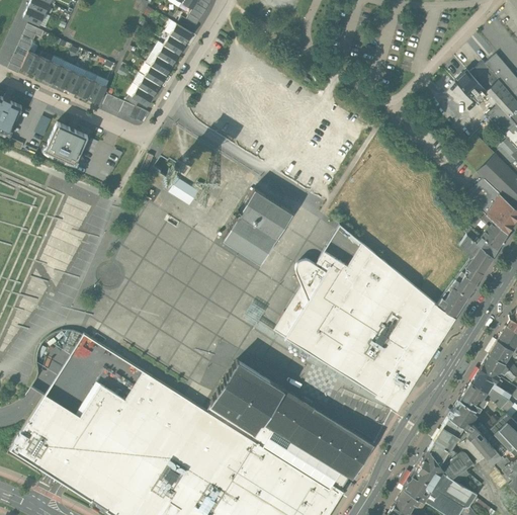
[(50,4),(39,0),(31,0),(28,8),(45,15),(50,4)]
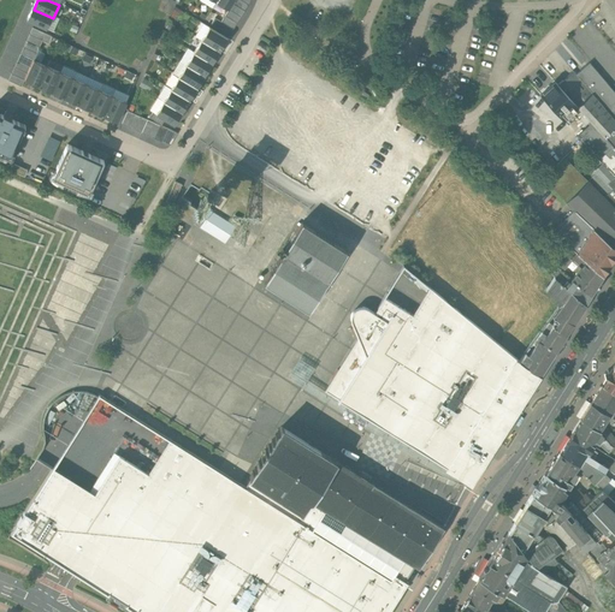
[(236,0),(219,0),(217,5),(230,12),(236,0)]
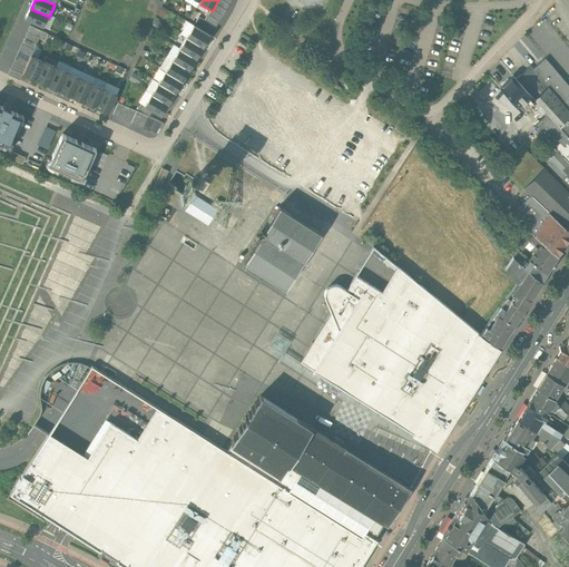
[(218,0),(213,11),(205,23),(216,30),(234,0),(218,0)]
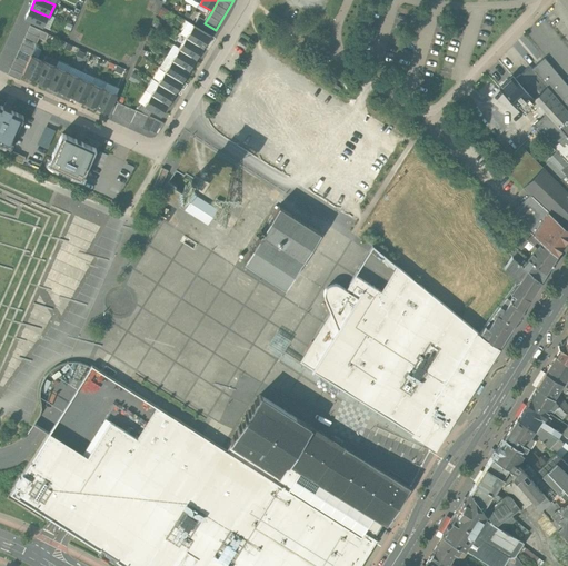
[(49,17),(31,9),(26,21),(43,29),(49,17)]
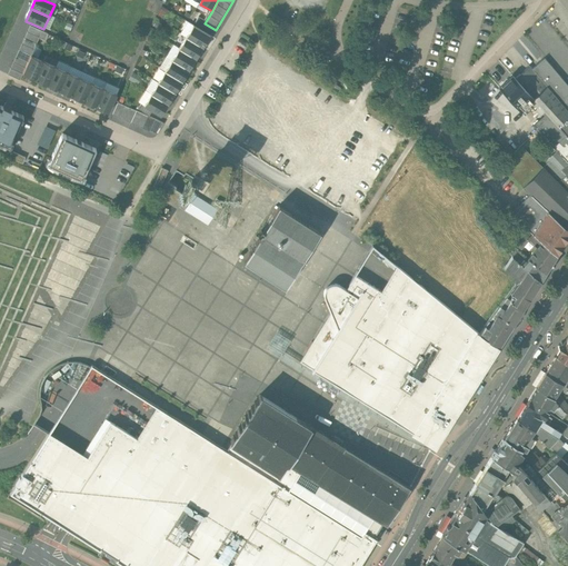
[(205,23),(199,20),(196,26),(212,36),(216,30),(205,23)]
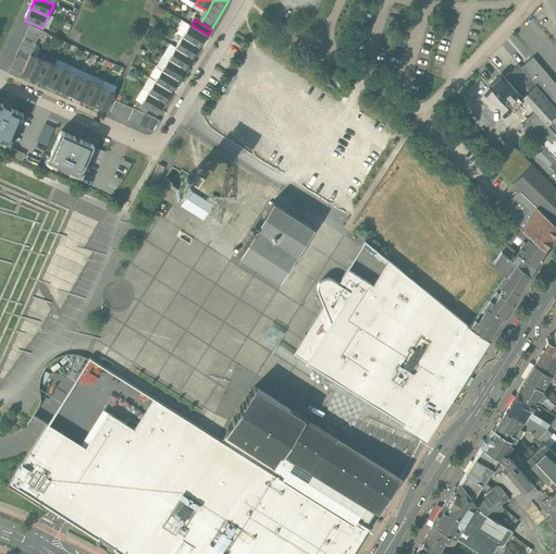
[(189,27),(183,39),(199,49),(207,38),(189,27)]
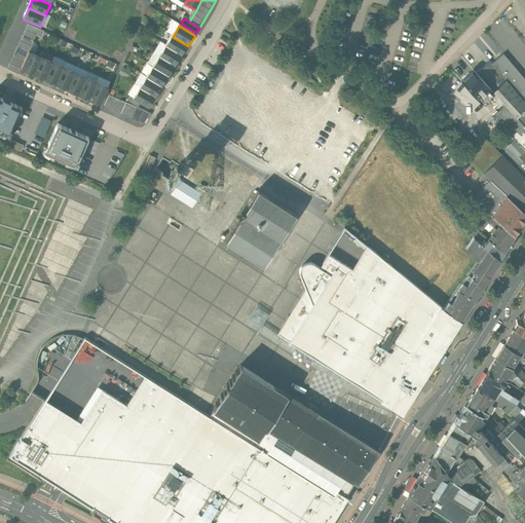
[(45,34),(29,27),(8,71),(20,76),(22,71),(29,53),(30,53),(33,45),(37,37),(42,39),(45,34)]
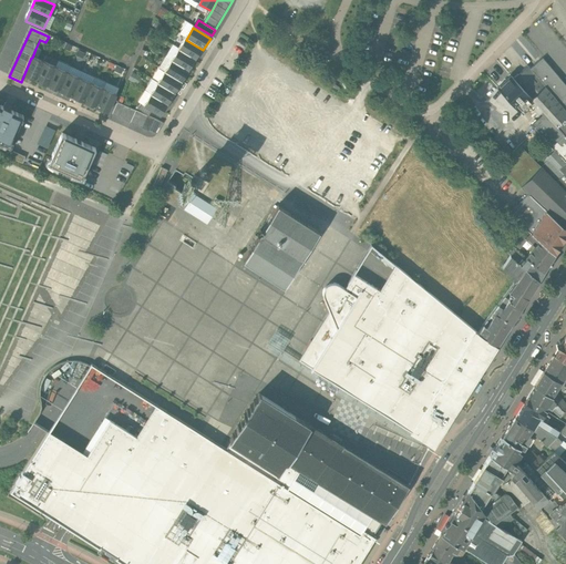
[(203,50),(186,40),(179,51),(196,61),(203,50)]
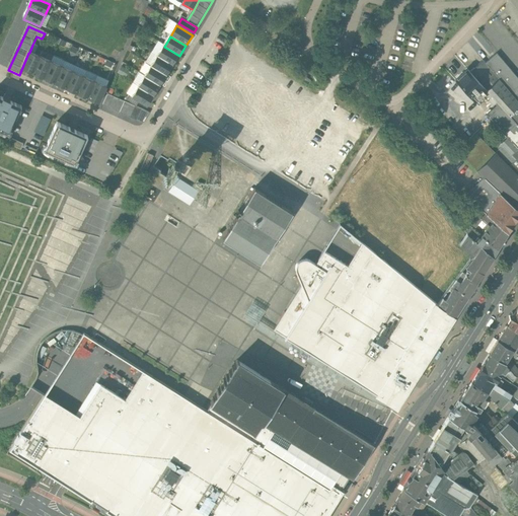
[(32,45),(29,53),(28,53),(21,70),(32,75),(41,59),(34,56),(39,48),(32,45)]
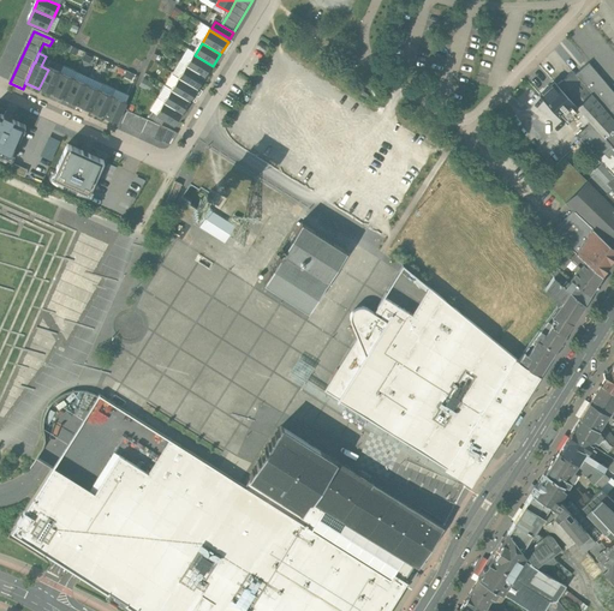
[(213,66),(195,55),(186,67),(206,79),(213,66)]
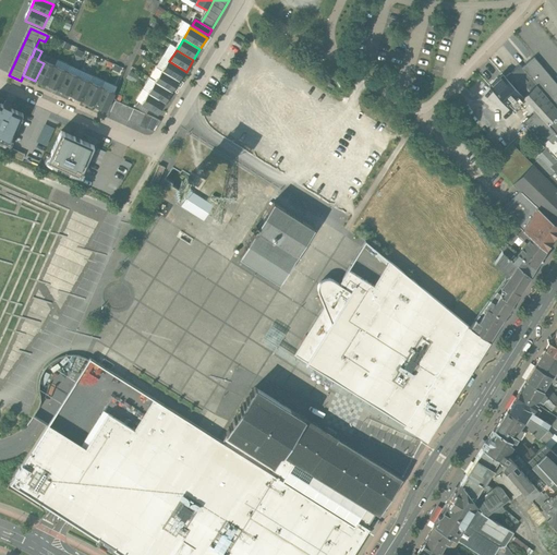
[(556,86),(535,60),(522,71),(556,111),(556,86)]
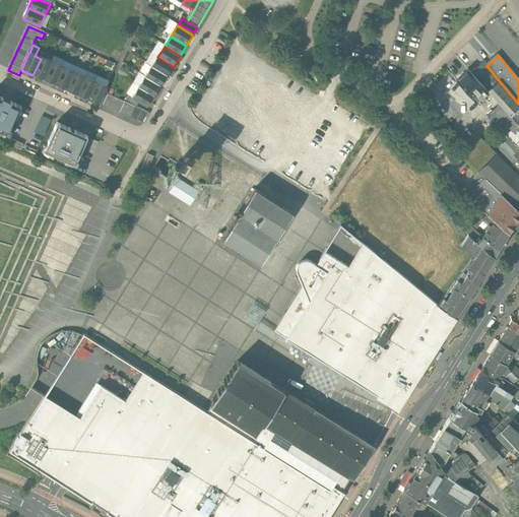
[(174,67),(157,57),(151,67),(167,77),(174,67)]
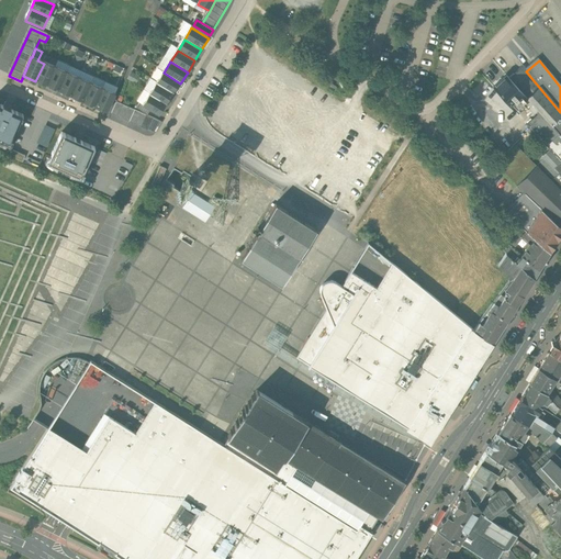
[(56,69),(44,64),(35,81),(47,87),(56,69)]
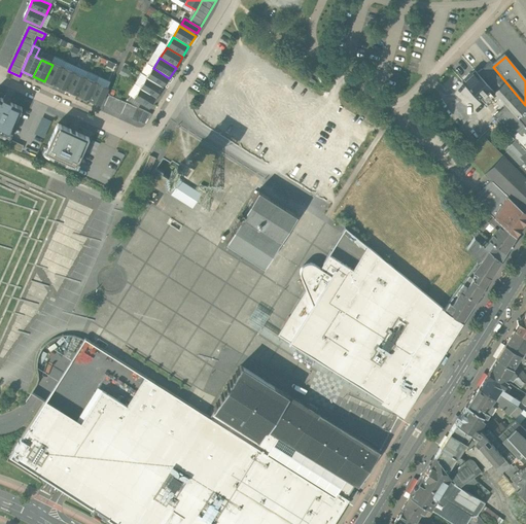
[(525,105),(493,67),(491,64),(486,69),(483,66),(479,68),(478,66),(472,70),(505,106),(507,108),(525,128),(525,105)]
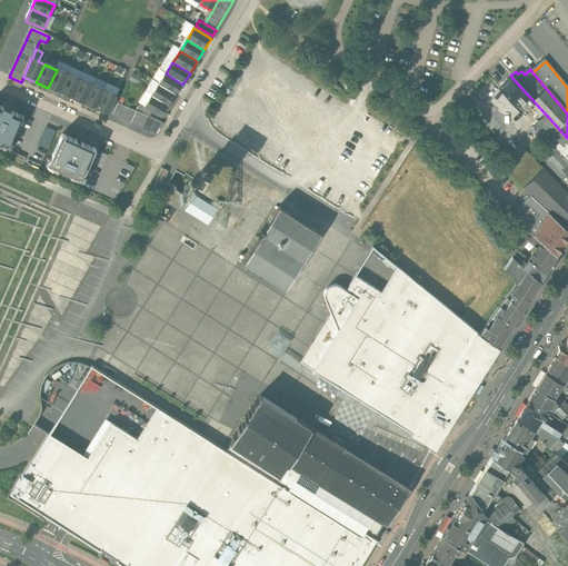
[(69,75),(57,70),(48,88),(60,93),(69,75)]
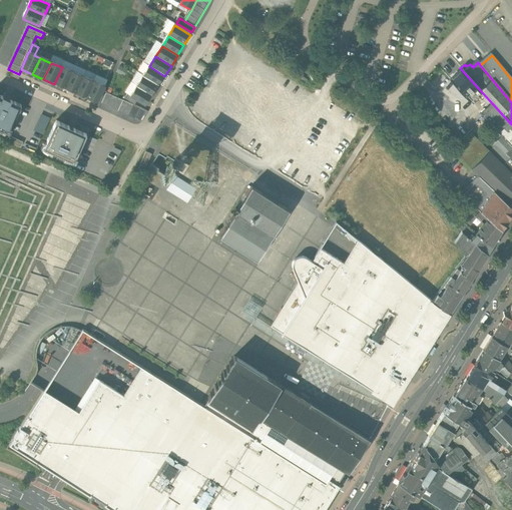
[(164,76),(149,66),(143,77),(158,86),(164,76)]
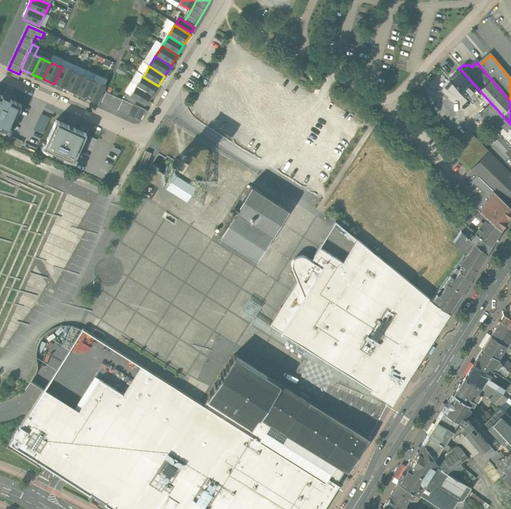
[(73,72),(62,67),(54,84),(65,89),(73,72)]
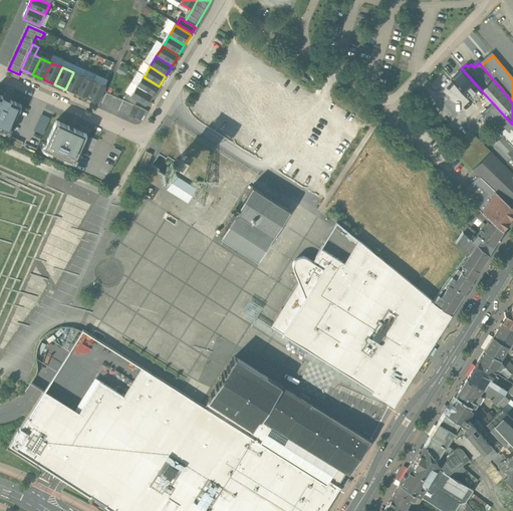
[(493,103),(464,71),(452,82),(475,107),(484,98),(486,100),(484,102),(489,107),(493,103)]
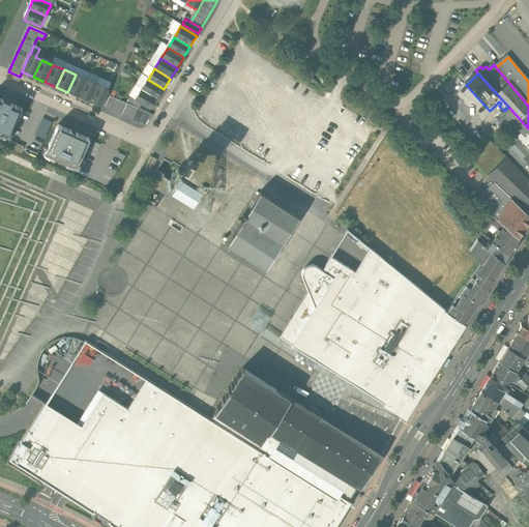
[(76,75),(67,92),(79,97),(86,80),(76,75)]
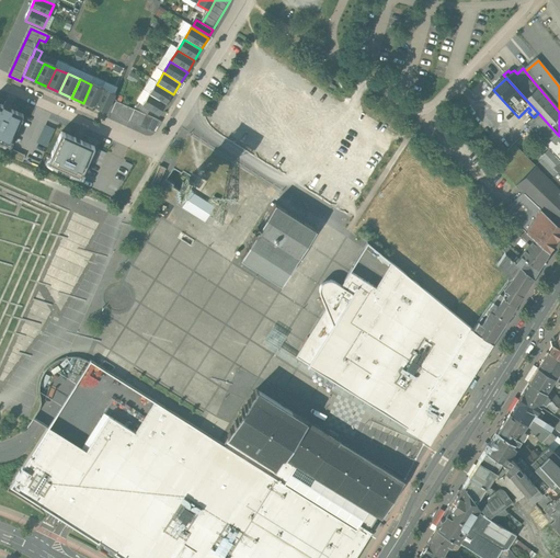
[(91,84),(83,103),(95,109),(103,90),(91,84)]
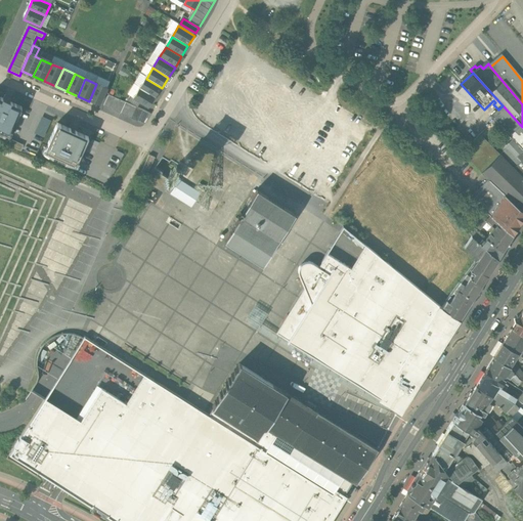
[(162,88),(146,79),(140,89),(156,98),(162,88)]
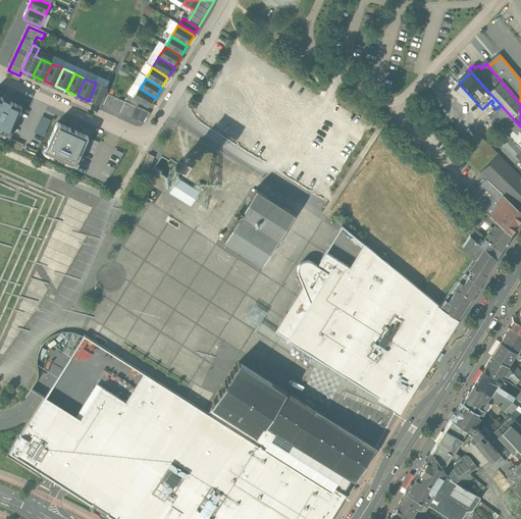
[(96,84),(89,101),(100,106),(108,89),(96,84)]
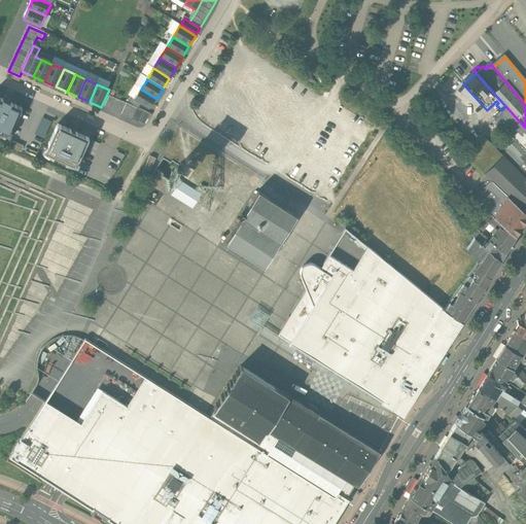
[(156,99),(141,90),(134,100),(141,105),(149,110),(156,99)]
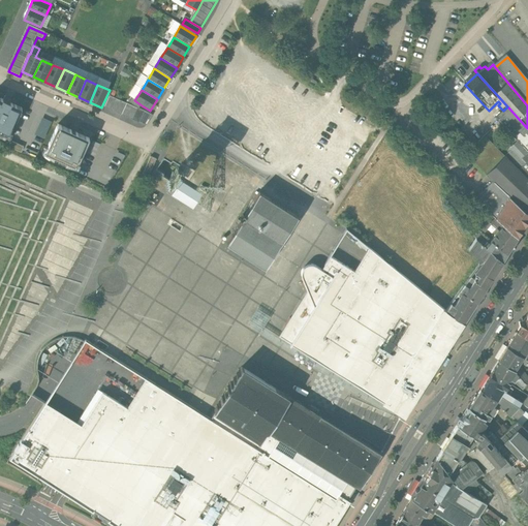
[(153,117),(111,98),(105,110),(147,128),(153,117)]
